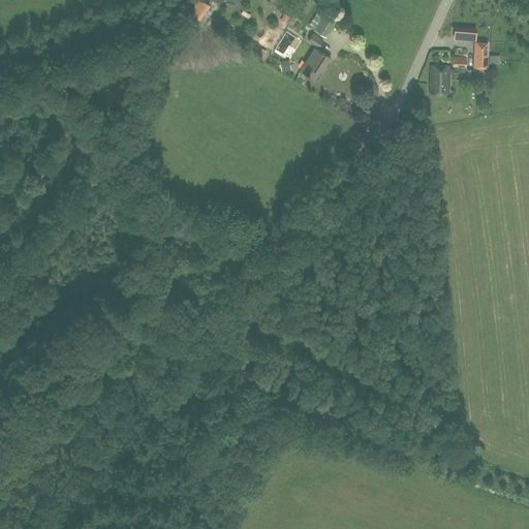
[(327,38),(337,21),(325,12),(314,30),(327,38)]
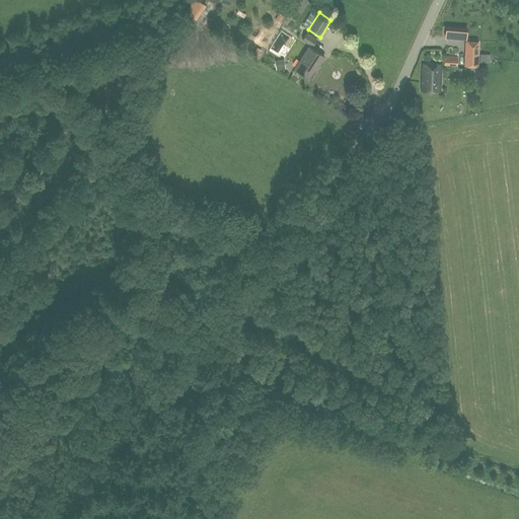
[(181,20),(190,25),(193,21),(184,16),(181,20)]
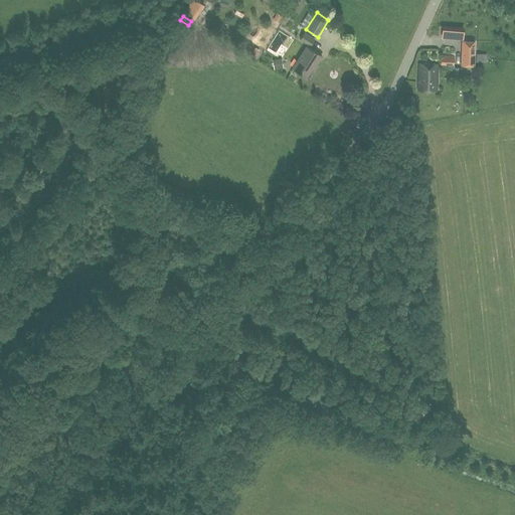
[(315,38),(304,31),(299,39),(310,46),(315,38)]
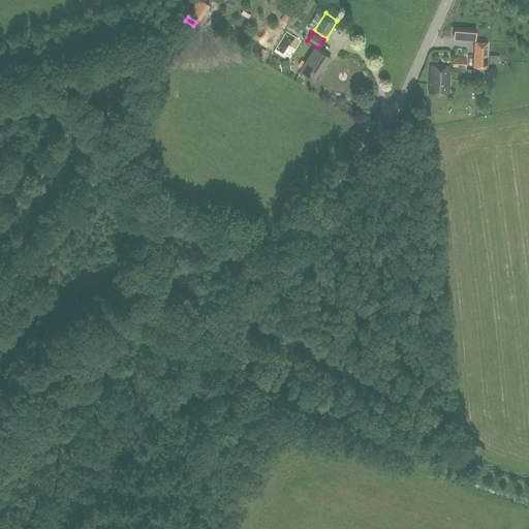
[(474,40),(473,67),(487,67),(489,41),(474,40)]
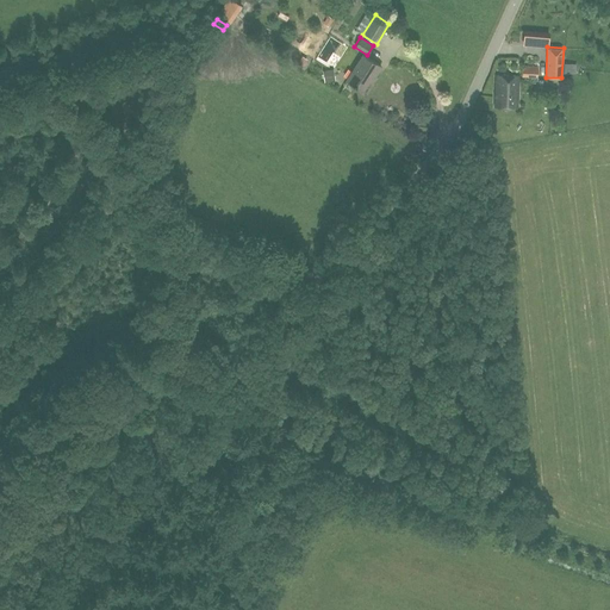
[(362,56),(347,80),(362,89),(372,75),(374,78),(380,67),(362,56)]
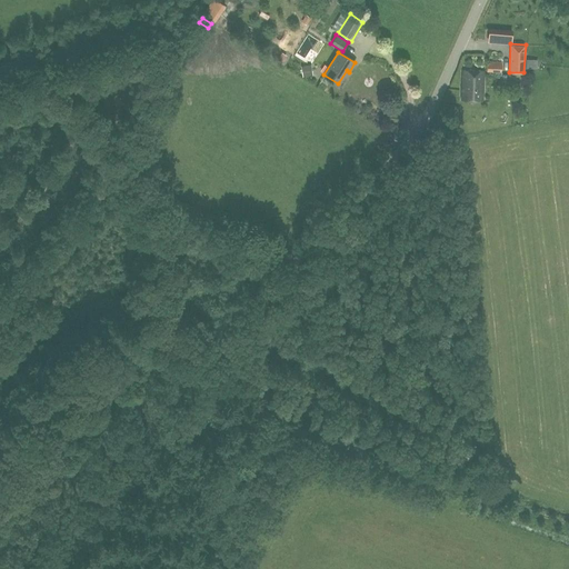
[(320,60),(310,63),(312,72),(322,69),(320,60)]
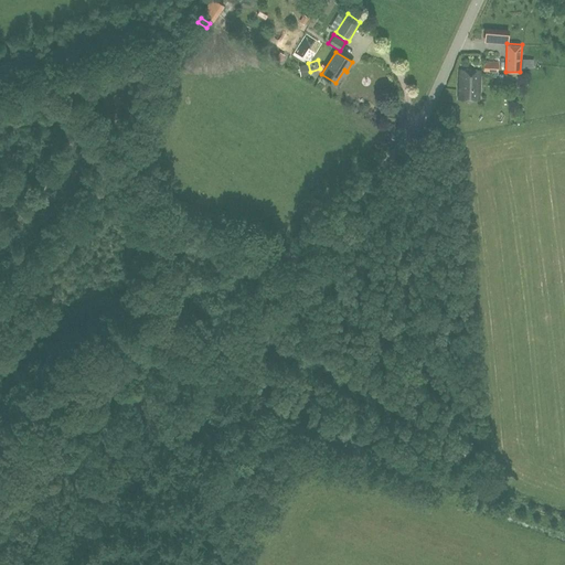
[(498,61),(483,60),(483,71),(491,71),(491,76),(498,76),(498,61)]
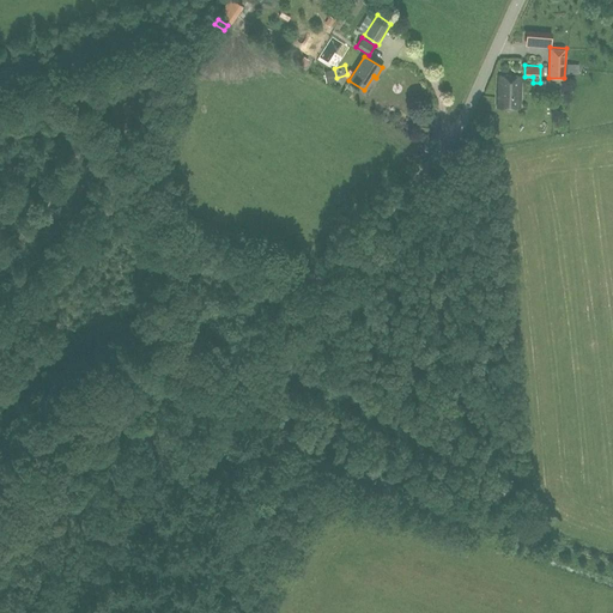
[(335,80),(334,70),(325,72),(326,82),(335,80)]
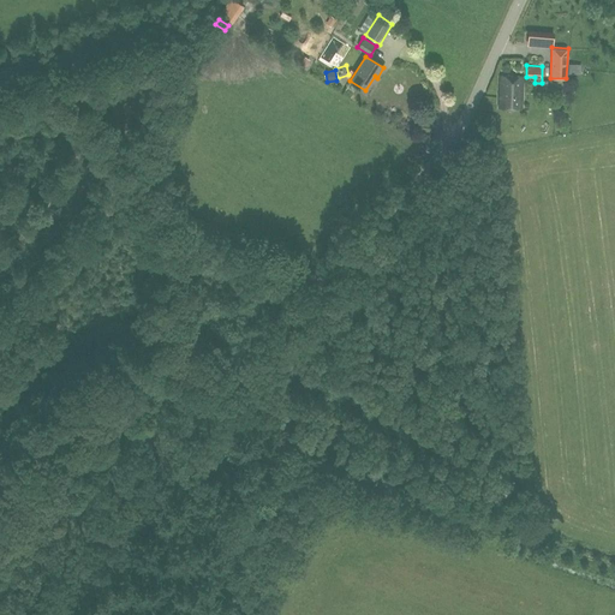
[(501,76),(500,107),(521,108),(523,77),(501,76)]
